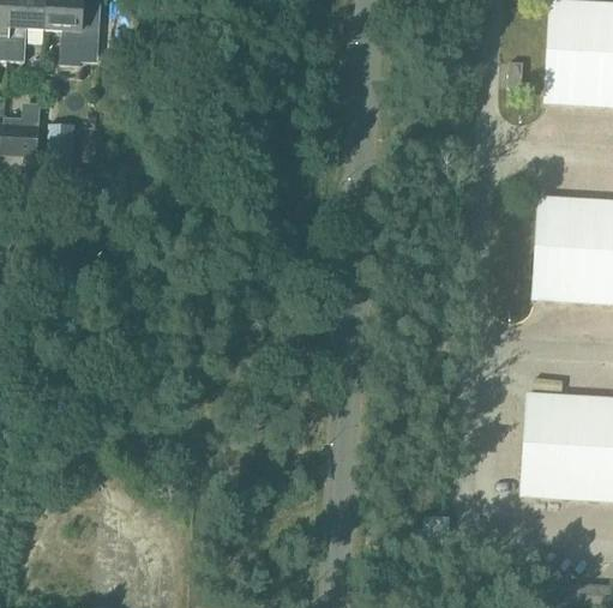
[(42,26),(43,0),(8,0),(5,58),(23,59),(24,26),(42,26)]
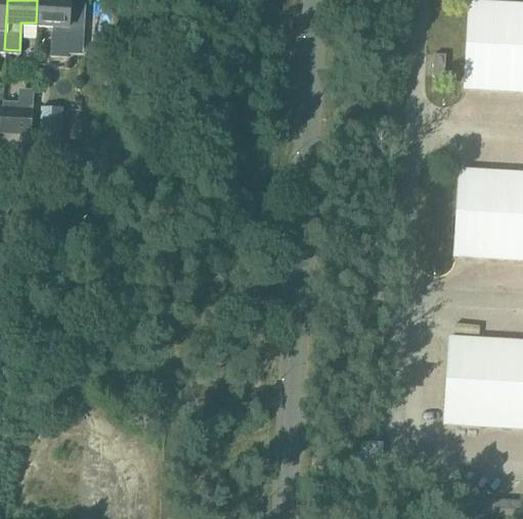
[(37,0),(36,23),(51,24),(49,52),(64,53),(68,0),(37,0)]
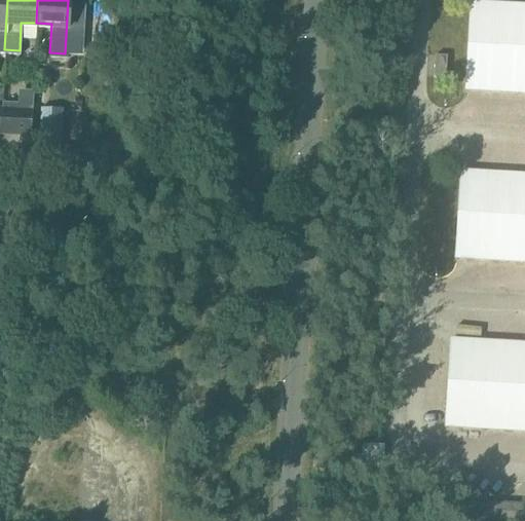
[(524,1),(497,0),(471,0),(465,85),(524,88),(524,1)]
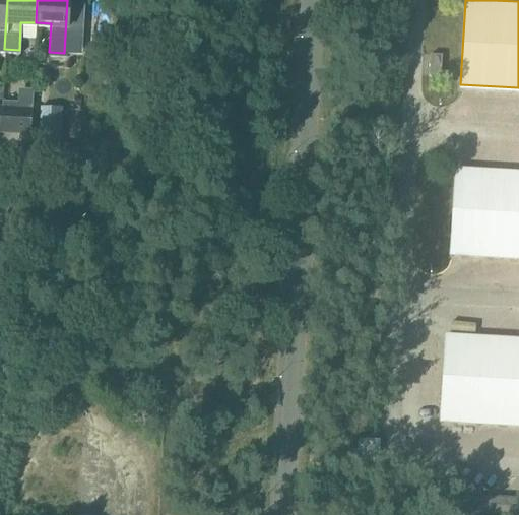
[(429,50),(428,72),(440,73),(441,51),(429,50)]
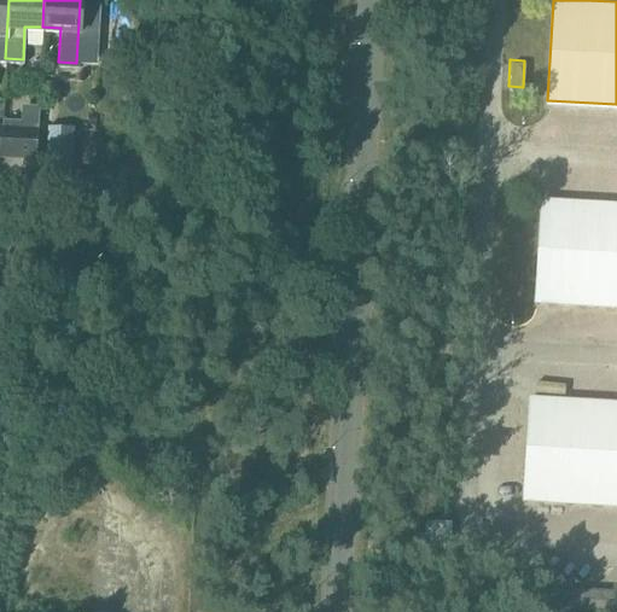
[(1,122),(0,138),(0,155),(16,156),(17,145),(35,145),(36,117),(3,116),(1,122)]
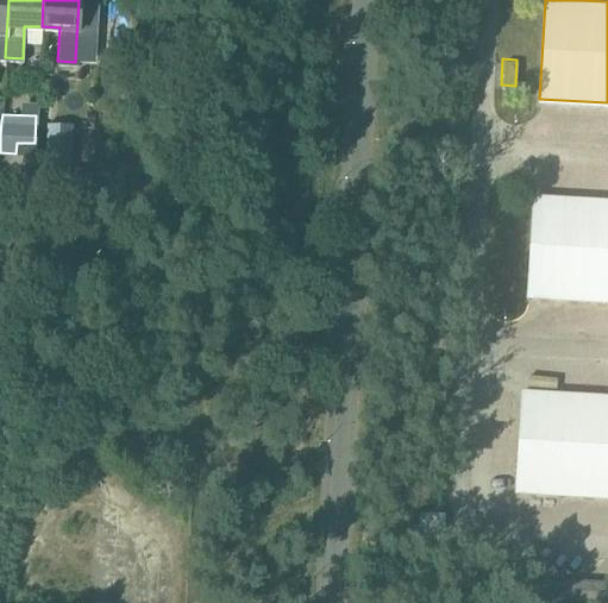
[(67,156),(66,171),(87,173),(88,157),(67,156)]
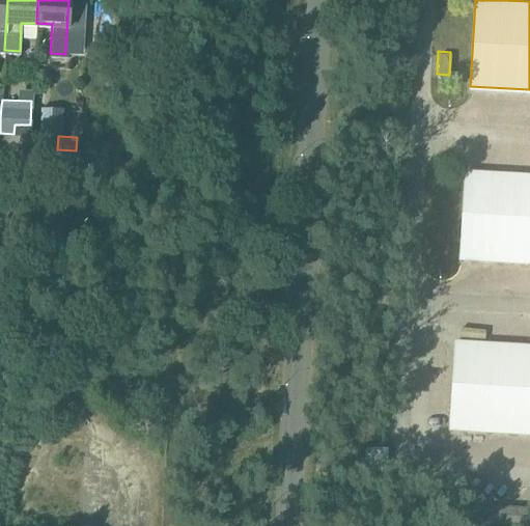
[(529,172),(465,169),(459,256),(529,260),(529,172)]
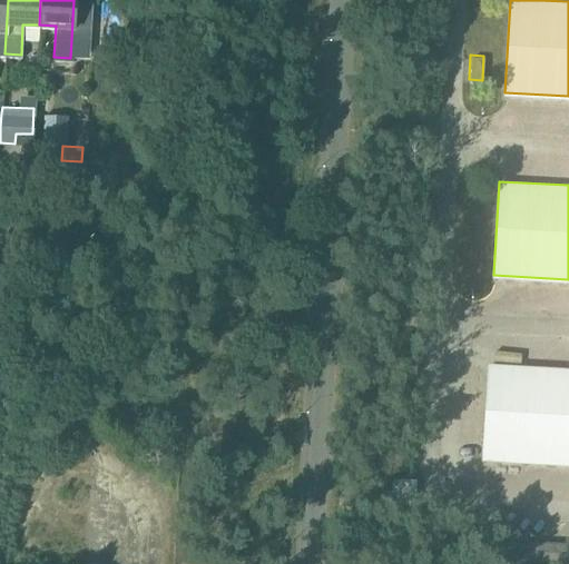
[(568,368),(488,364),(482,457),(568,462),(568,368)]
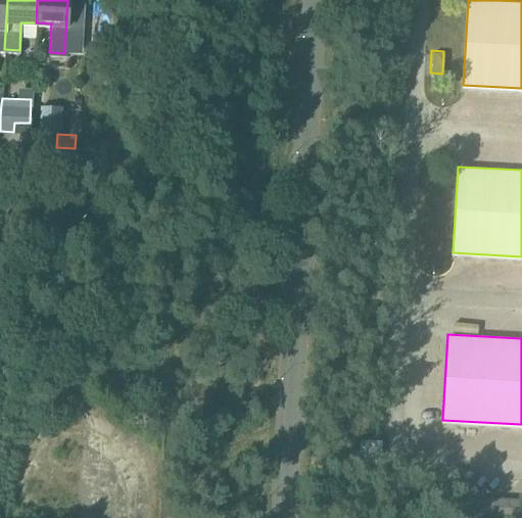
[(480,513),(519,515),(520,498),(481,495),(480,513)]
